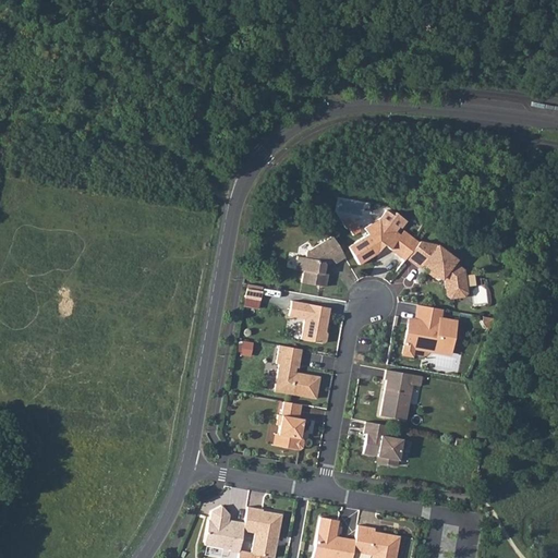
[(386,209),(378,218),(364,228),(367,234),(348,246),(358,264),(376,252),(373,247),(377,245),(377,240),(389,249),(400,234),(395,231),(399,226),(400,227),(405,220),(395,211),(392,215),(386,209)]
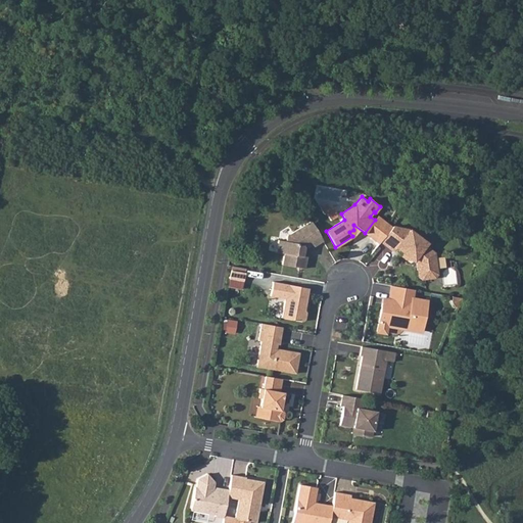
[(375,220),(365,233),(371,238),(384,221),(378,216),(375,220)]
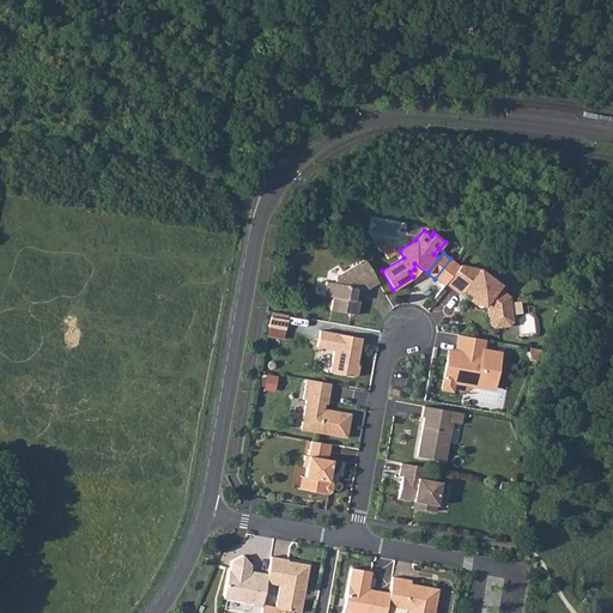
[(331,309),(357,314),(359,299),(353,299),(356,290),(358,291),(365,286),(368,289),(378,281),(364,259),(337,275),(335,281),(326,280),(323,295),(333,296),(331,309)]
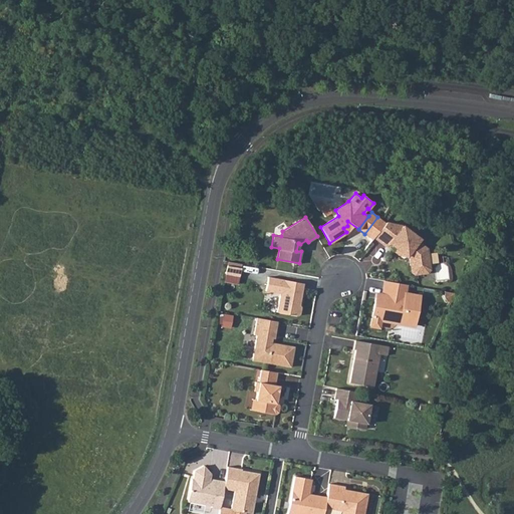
[(364,234),(371,239),(373,237),(384,223),(377,217),(364,234)]
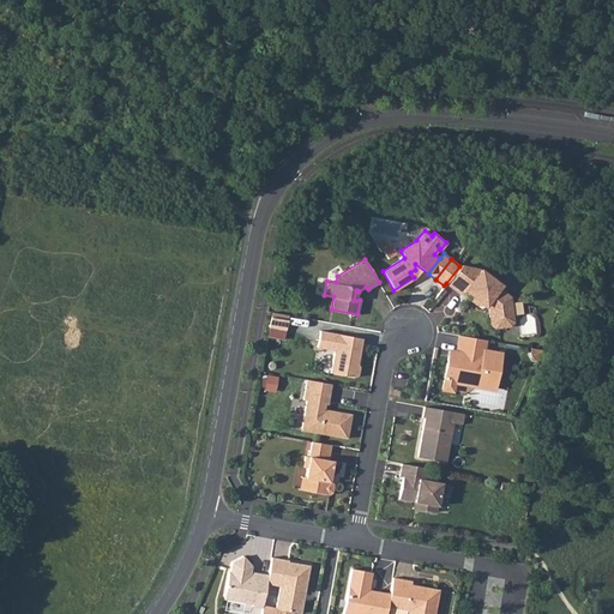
[(480,269),(461,265),(459,266),(446,283),(462,294),(465,290),(488,308),(491,324),(494,327),(510,325),(512,321),(509,296),(498,288),(500,286),(480,269)]
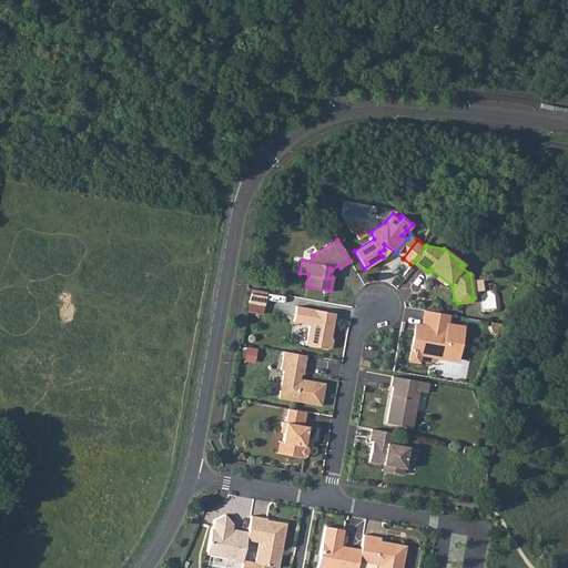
[(266,296),(251,293),(249,303),(264,305),(266,296)]
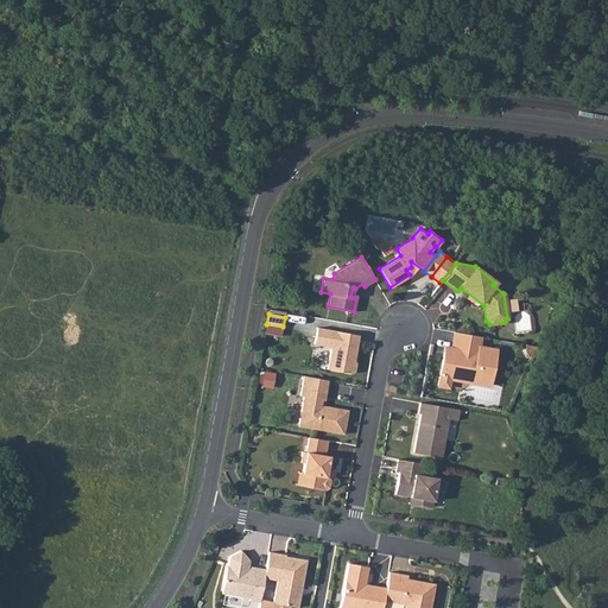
[(532,329),(530,314),(517,316),(519,331),(532,329)]
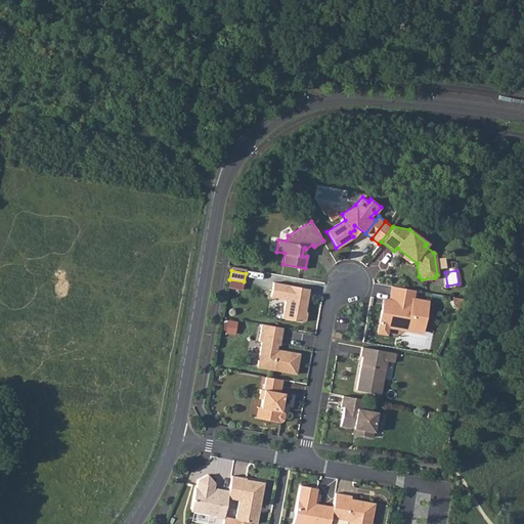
[(308,289),(273,281),(270,296),(286,299),(281,318),(303,321),(305,320),(306,312),(305,310),(303,310),(304,307),(305,306),(308,289)]
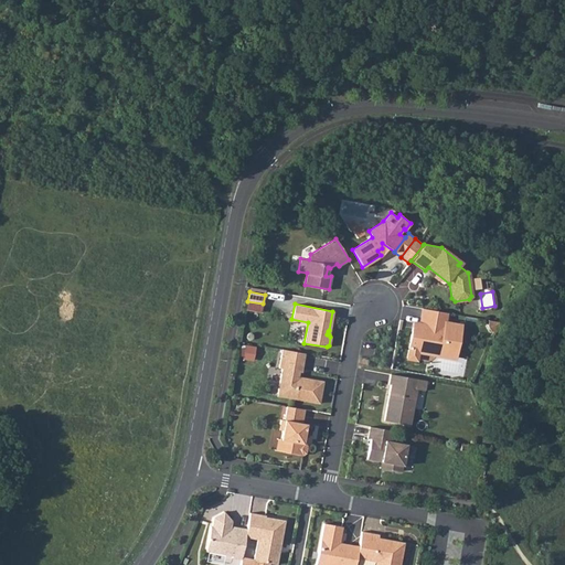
[(447,312),(423,308),(420,323),(419,329),(413,328),(409,347),(417,349),(417,351),(428,353),(429,349),(439,351),(438,355),(452,358),(454,356),(456,349),(457,349),(461,324),(445,321),(447,312)]
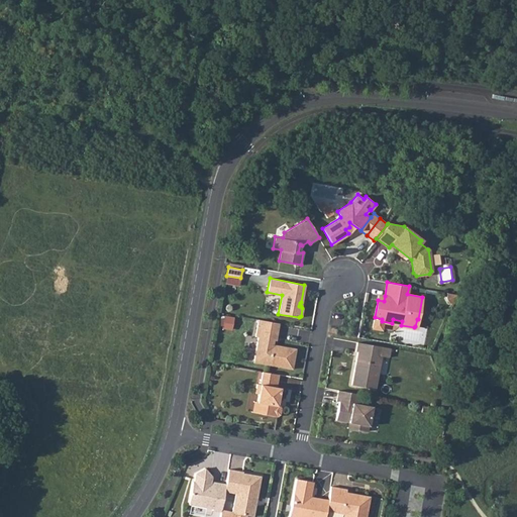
[(380,329),(382,321),(382,319),(375,317),(373,327),(380,329)]
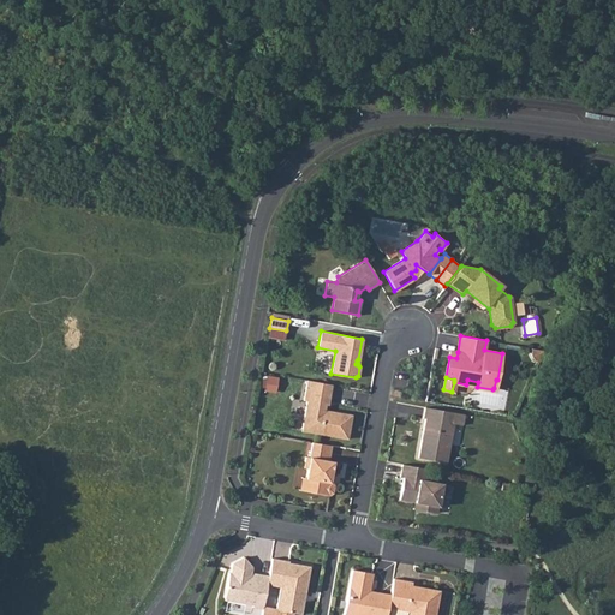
[(332,384),(308,380),(304,400),(308,401),(302,430),(347,439),(352,415),(330,411),(329,415),(323,413),(324,410),(326,404),(328,405),(332,384)]
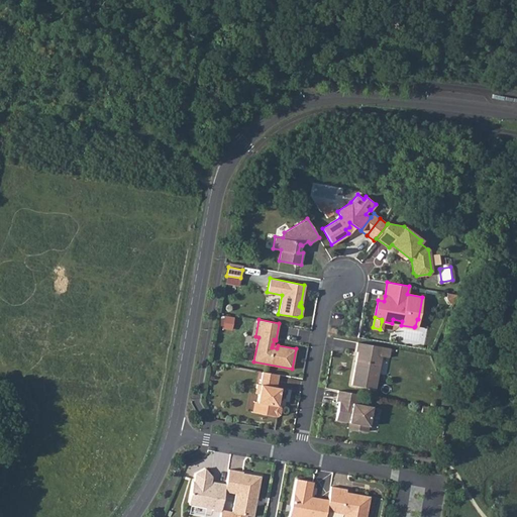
[(390,348),(356,342),(355,351),(357,351),(351,385),(375,389),(381,355),(388,357),(390,348)]
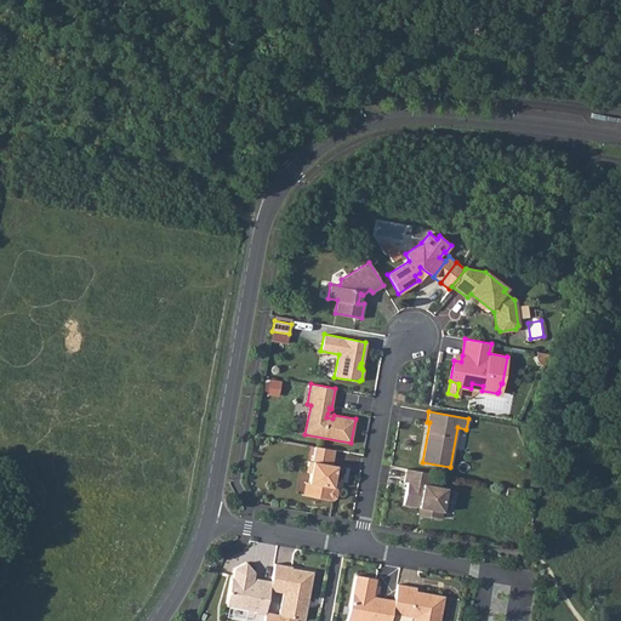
[(334,449),(314,445),(312,461),(308,461),(307,472),(309,472),(308,483),(314,484),(312,496),(332,500),(335,497),(337,490),(335,486),(332,486),(334,479),(336,479),(339,466),(331,465),(334,449)]
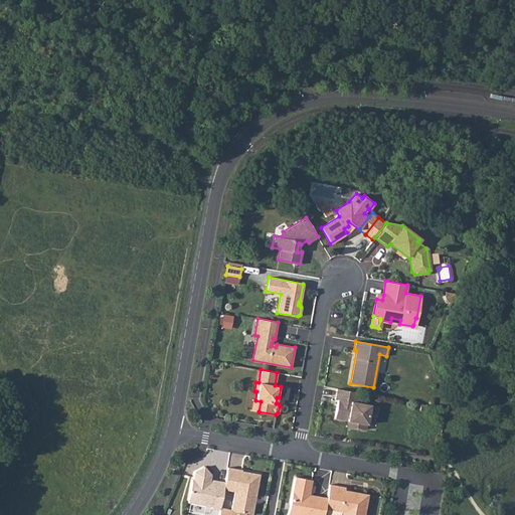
[(358,392),(336,388),(334,398),(337,399),(334,417),(346,420),(352,421),(351,426),(365,430),(369,404),(357,402),(358,392)]
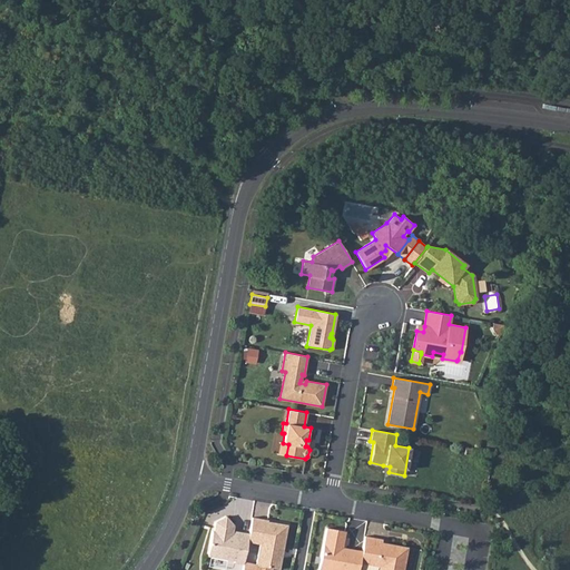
[(288,444),(283,443),(279,442),(277,454),(286,455),(288,444)]
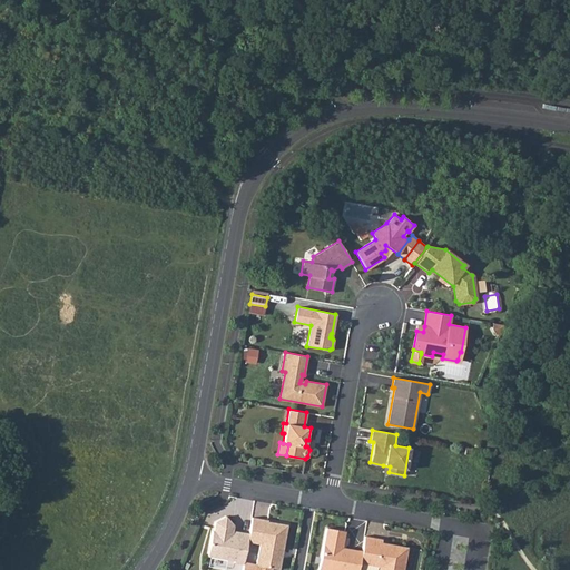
[(244,562),(248,533),(238,532),(237,536),(232,534),(234,526),(226,517),(215,522),(214,531),(213,530),(208,556),(234,560),(234,562),(243,563),(244,562)]
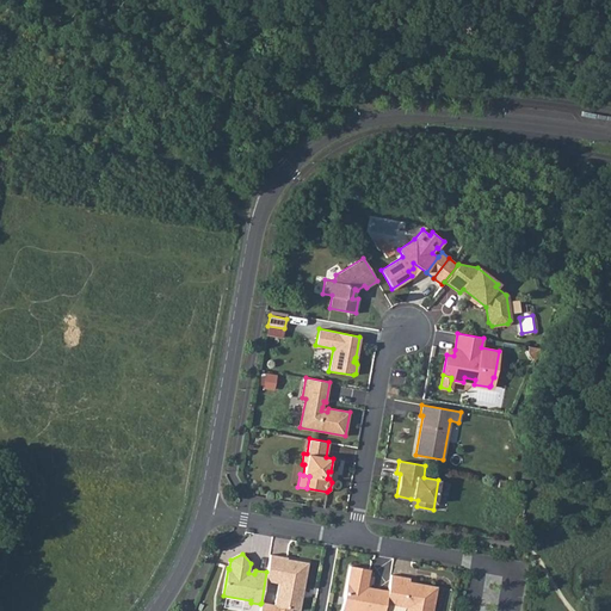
[(287,557),(270,554),(265,580),(278,582),(275,604),(265,603),(264,610),(290,610),(291,609),(298,610),(302,597),(298,597),(300,592),(303,590),(308,562),(287,559),(287,557)]
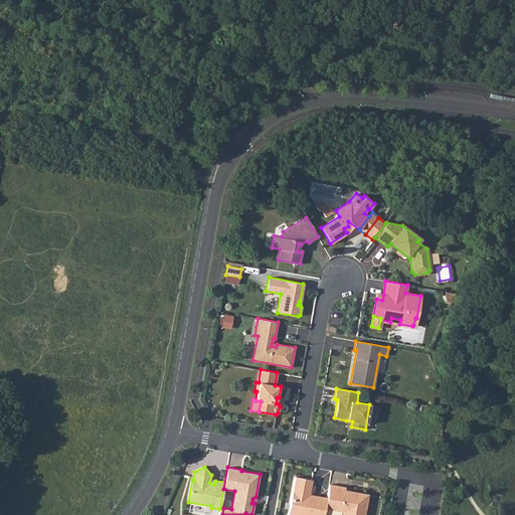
[(327,497),(313,495),(312,498),(308,497),(309,494),(312,480),(295,477),(287,514),(323,514),(325,508),(327,497)]
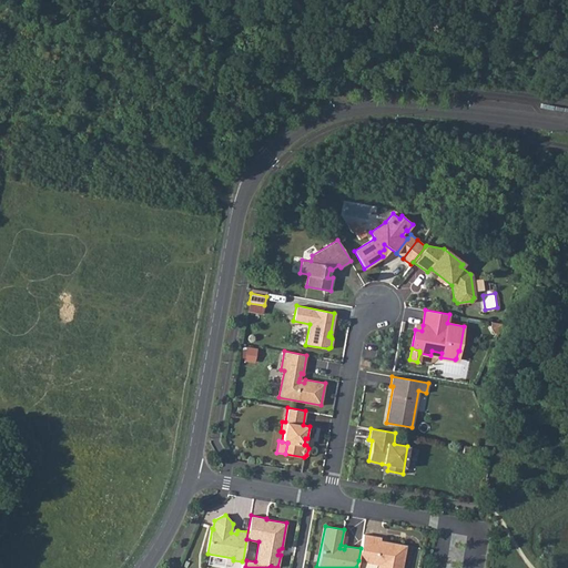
[(381,537),(363,534),(361,548),(358,560),(377,565),(376,567),(401,567),(406,545),(387,541),(386,547),(378,546),(379,540),(381,537)]
